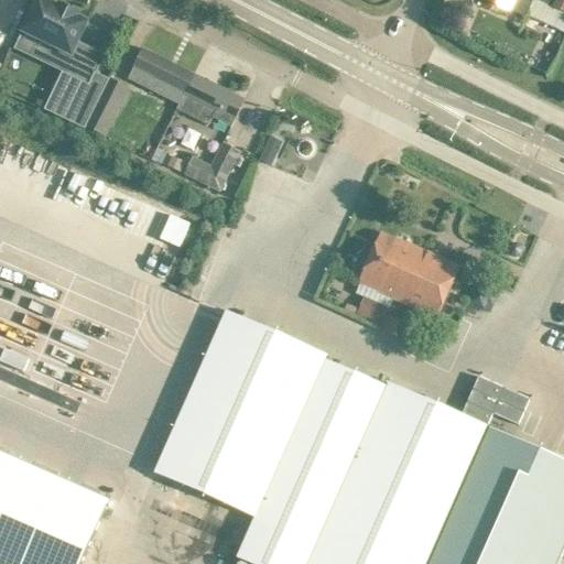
[(60,6),(57,8),(41,0),(36,0),(21,33),(72,56),(88,22),(77,18),(78,15),(67,10),(60,6)]
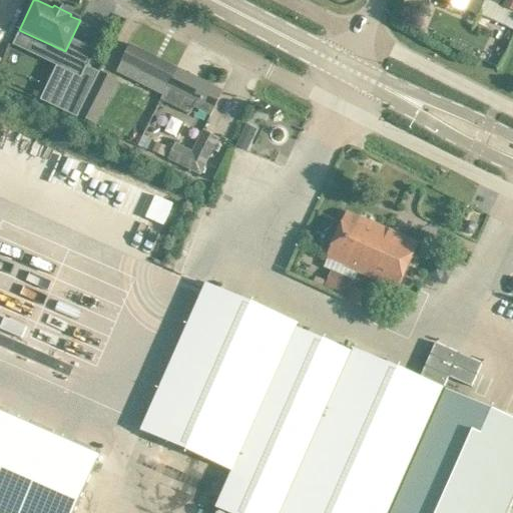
[(512,0),(444,0),(478,15),(512,29),(512,0)]
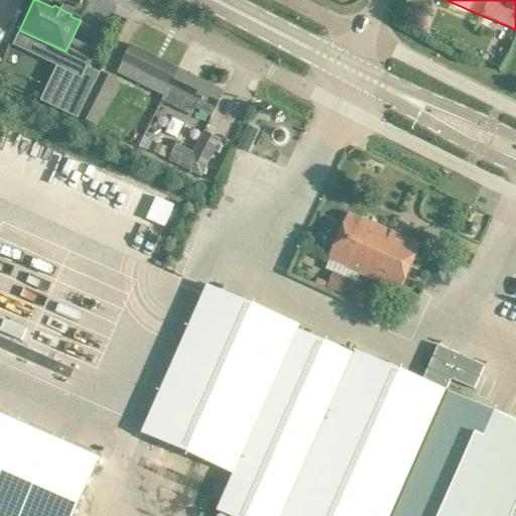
[(150,91),(163,97),(167,88),(177,69),(131,45),(122,63),(116,74),(150,91)]
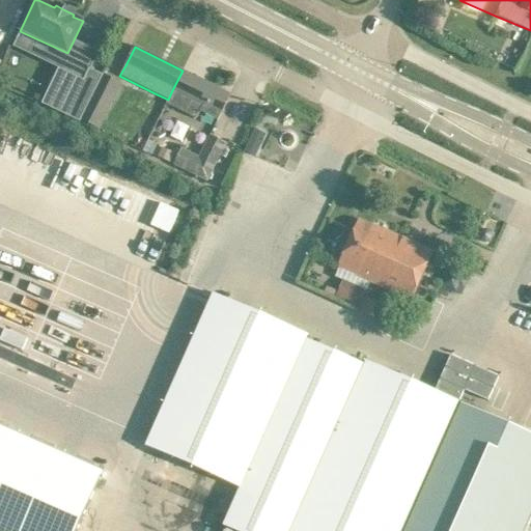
[(58,68),(42,104),(80,121),(81,119),(104,75),(90,67),(84,81),(58,68)]
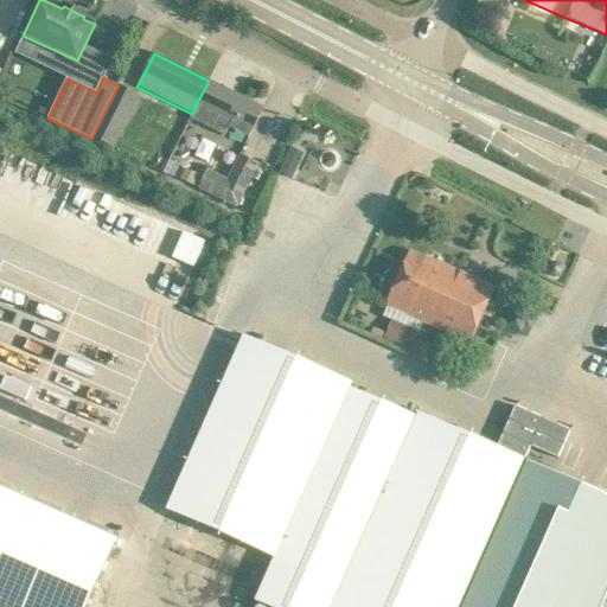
[(197,103),(192,114),(193,115),(191,119),(224,135),(228,127),(249,138),(263,109),(209,81),(197,103)]
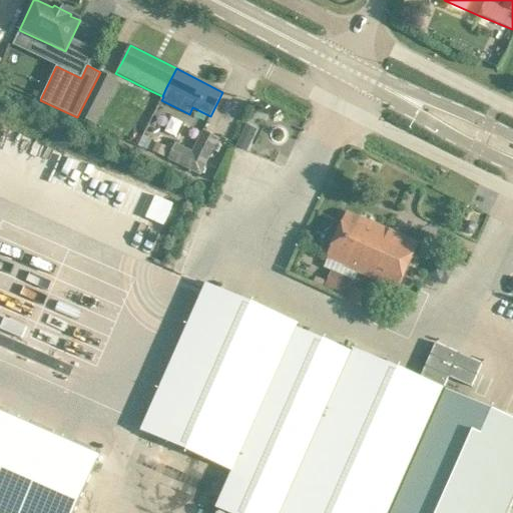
[(100,72),(78,115),(95,124),(110,95),(117,80),(100,72)]
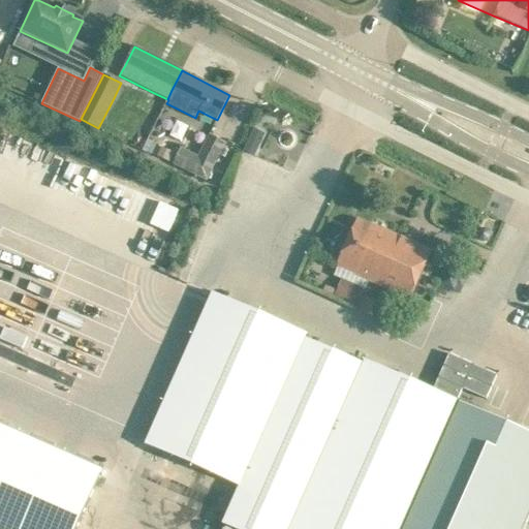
[(172,163),(206,180),(224,142),(209,134),(197,156),(180,148),(172,163)]
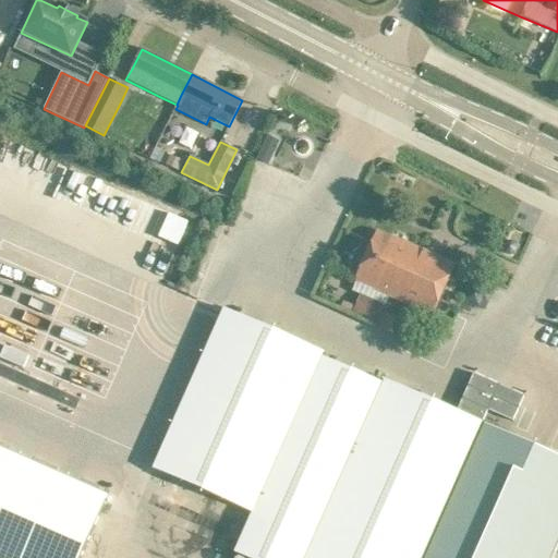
[(156,146),(150,157),(160,161),(166,152),(156,146)]
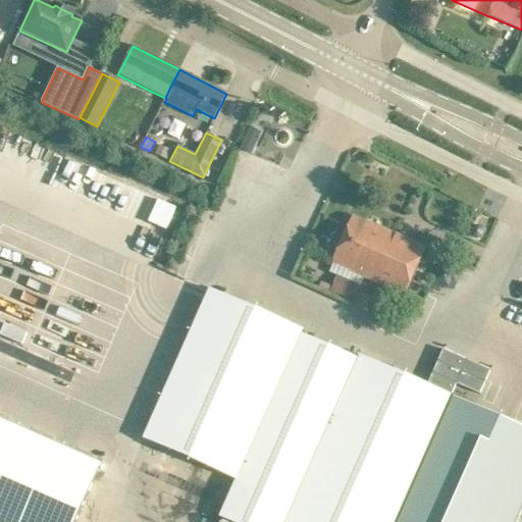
[(154,154),(167,160),(172,151),(159,145),(154,154)]
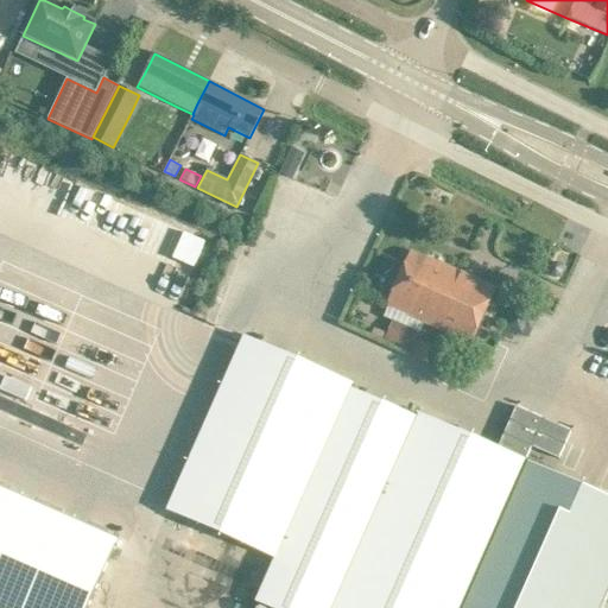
[(388,305),(384,317),(393,321),(418,331),(423,322),(470,343),(485,310),(495,287),(432,259),(431,261),(410,251),(400,273),(386,304),(388,305)]
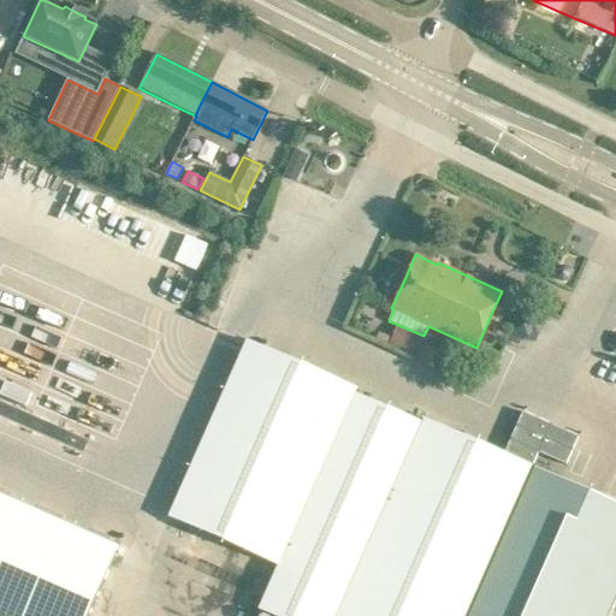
[(557,278),(563,280),(568,279),(572,273),(569,267),(564,265),(558,267),(556,272),(557,278)]
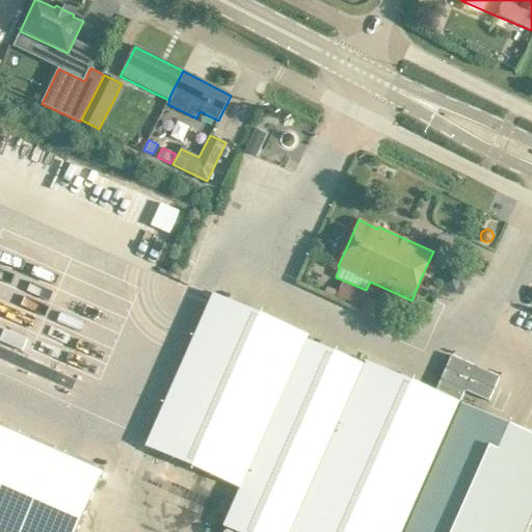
[(16,246),(12,255),(64,274),(68,265),(16,246)]
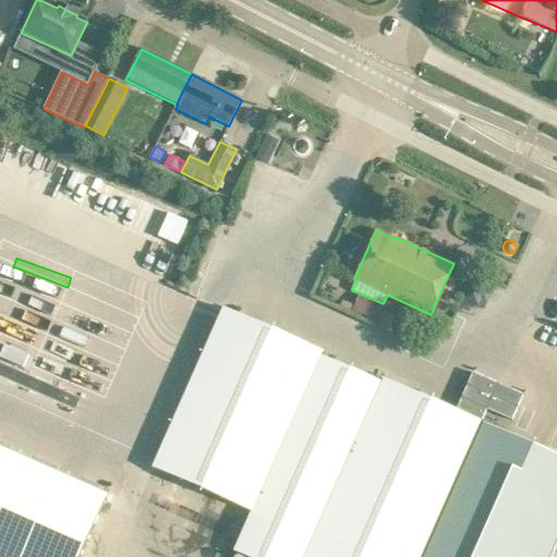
[(360,294),(351,313),(374,323),(383,304),(360,294)]
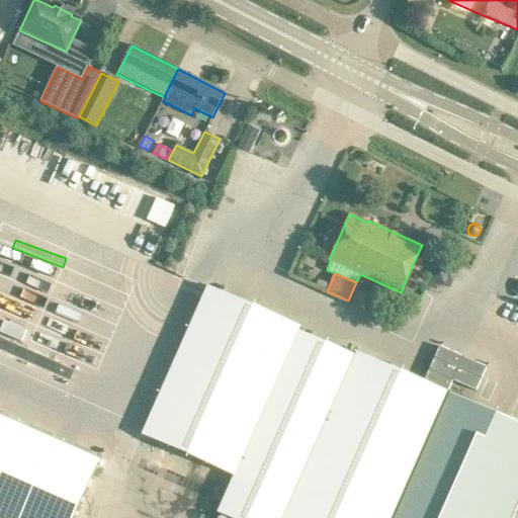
[(207,286),(143,434),(235,475),(219,512),(232,517),(393,517),(448,393),(425,381),(355,351),(354,355),(299,331),(301,327),(207,286)]
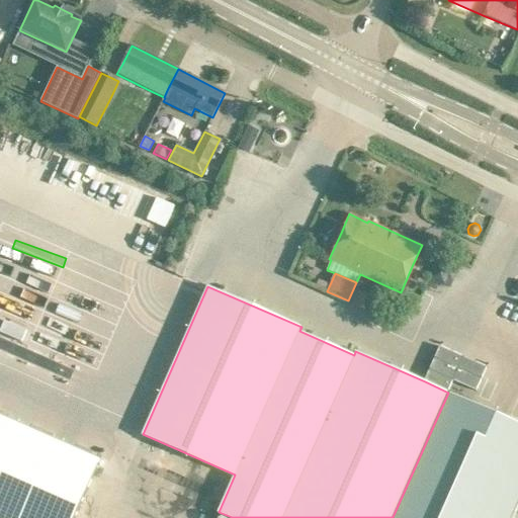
[(440,347),(425,381),(448,393),(453,380),(477,391),(487,367),(440,347)]
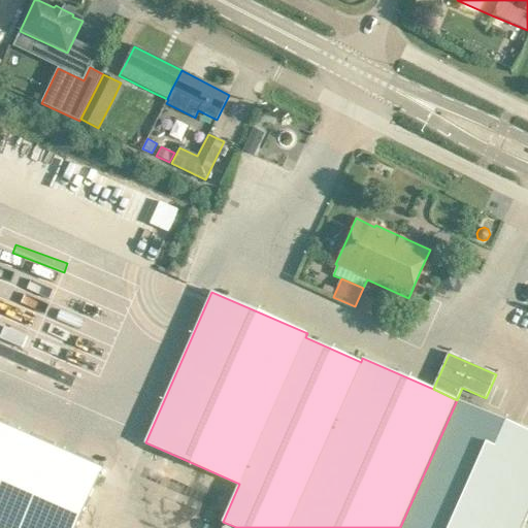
[(400,527),(517,527),(527,503),(527,431),(457,400),(400,527)]
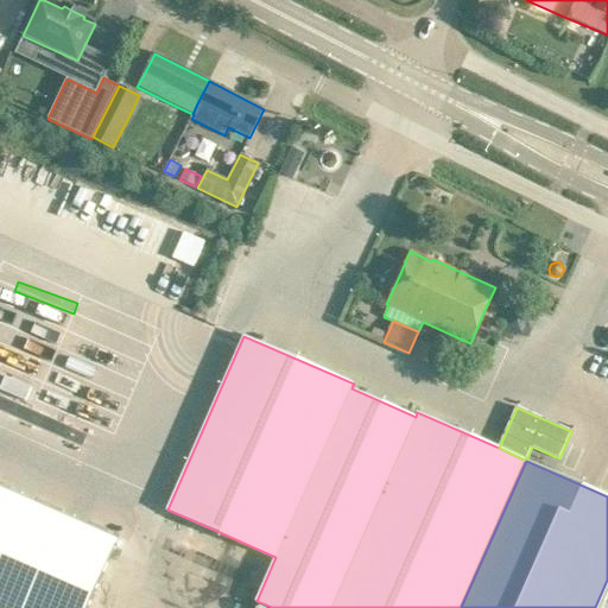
[(88,607),(118,540),(0,487),(0,607),(88,607)]
